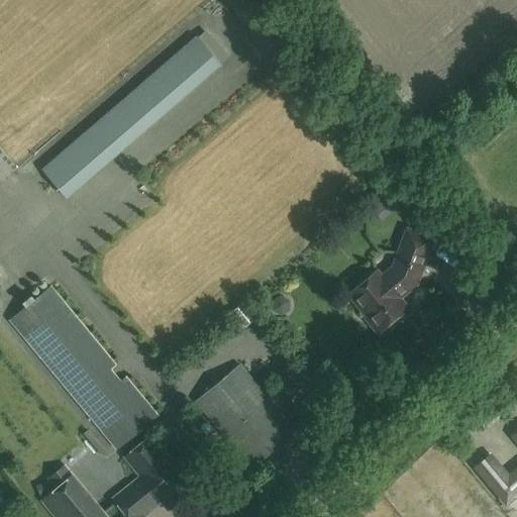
[(42,171),(67,198),(220,65),(196,37),(42,171)]
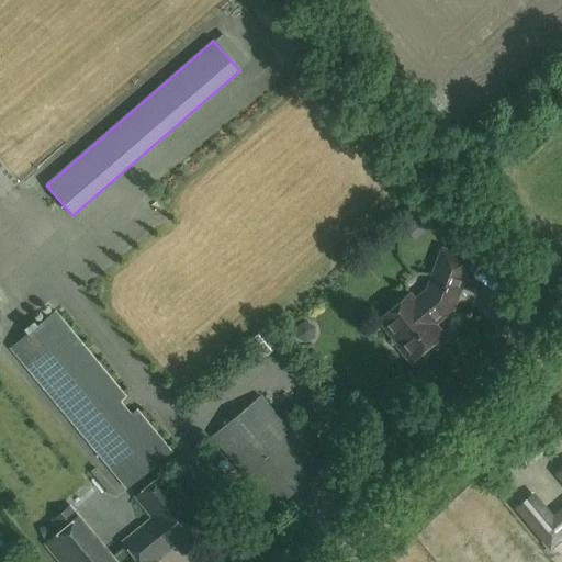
[(414,239),(439,217),(423,199),(398,222),(414,239)]
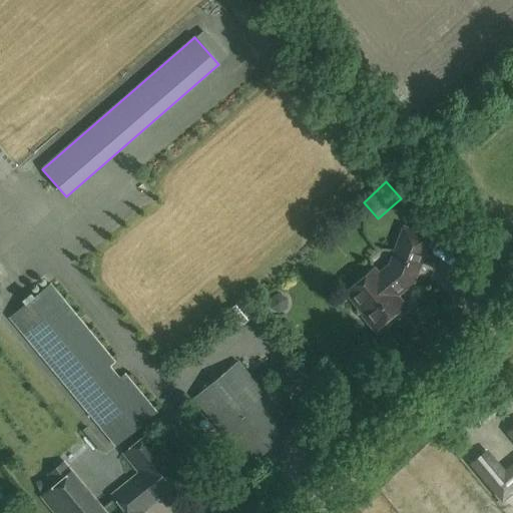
[(407,287),(413,282),(429,238),(405,229),(391,267),(379,276),(374,270),(347,293),(365,315),(365,318),(371,326),(375,326),(377,329),(380,327),(384,327),(390,323),(391,318),(404,307),(394,294),(405,284),(407,287)]
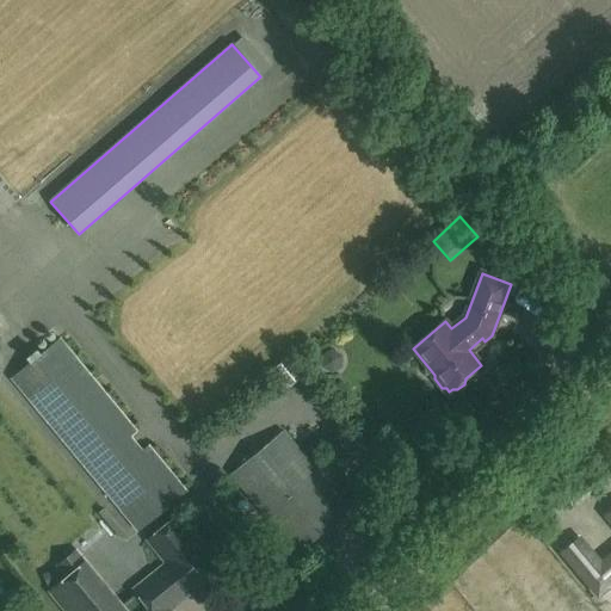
[(137,431),(86,369),(59,338),(11,378),(37,409),(139,531),(186,492),(148,444),(141,450),(130,437),(137,431)]
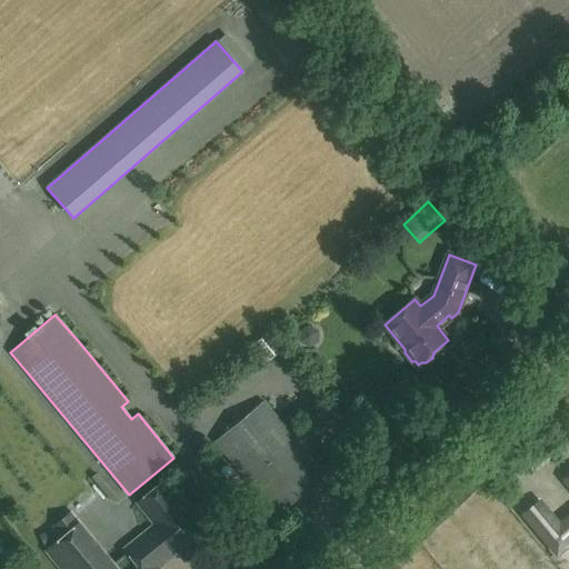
[(301,325),(306,339),(321,335),(317,320),(301,325)]
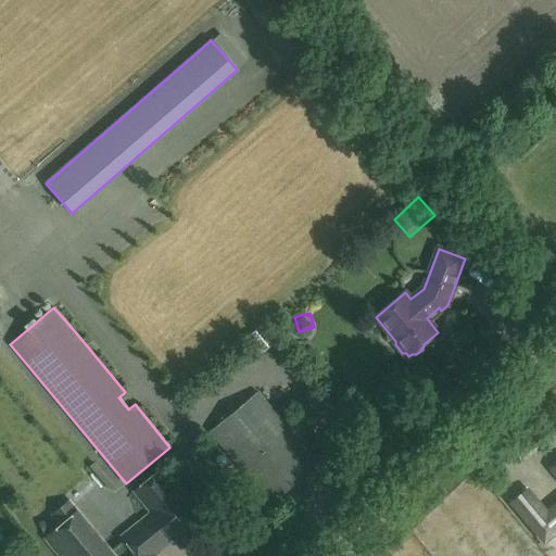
[(270,504),(317,465),(258,393),(212,432),(270,504)]
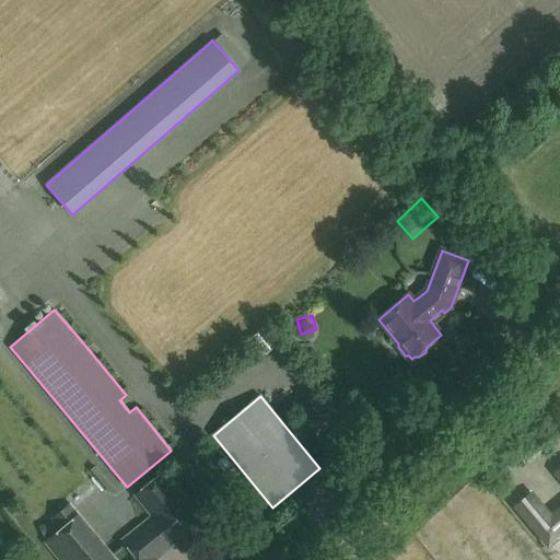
[(559,468),(559,469),(559,515),(555,521),(546,520),(526,497),(515,506),(548,546),(559,535),(559,468)]
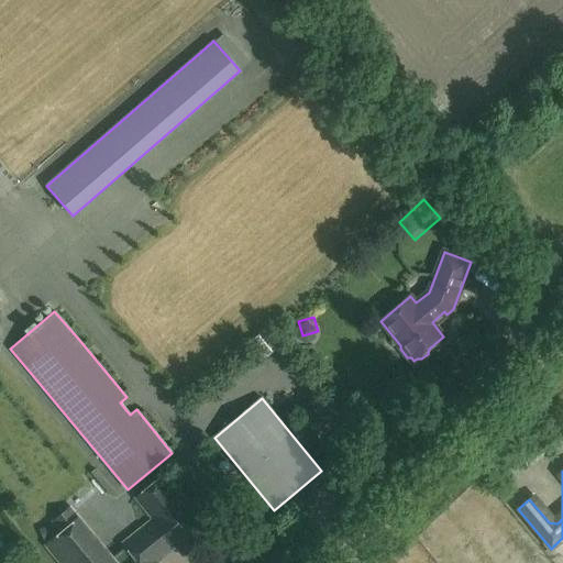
[(183,556),(211,533),(164,474),(135,497),(152,519),(122,543),(139,562),(117,562),(70,507),(53,521),(62,531),(45,545),(59,562),(158,562),(157,562),(175,548),(183,556)]
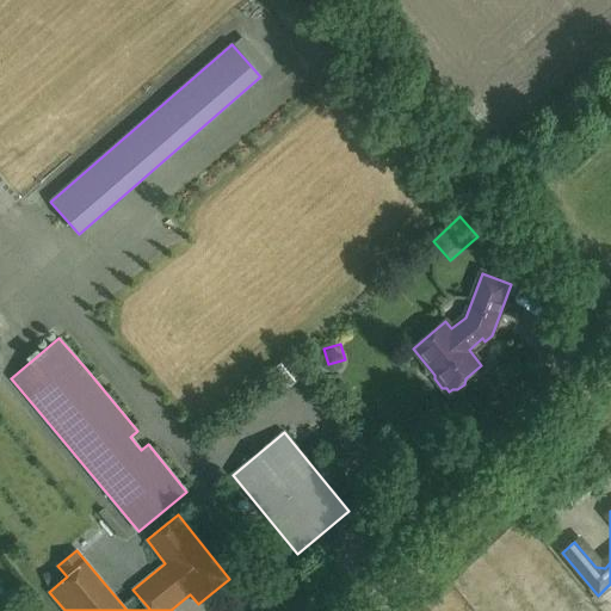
[(0,610),(11,610),(14,609),(0,590),(0,610)]
